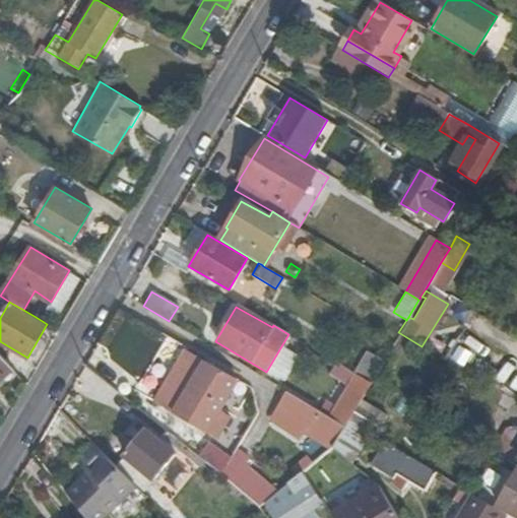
[(286,380),(299,353),(284,347),(272,374),(286,380)]
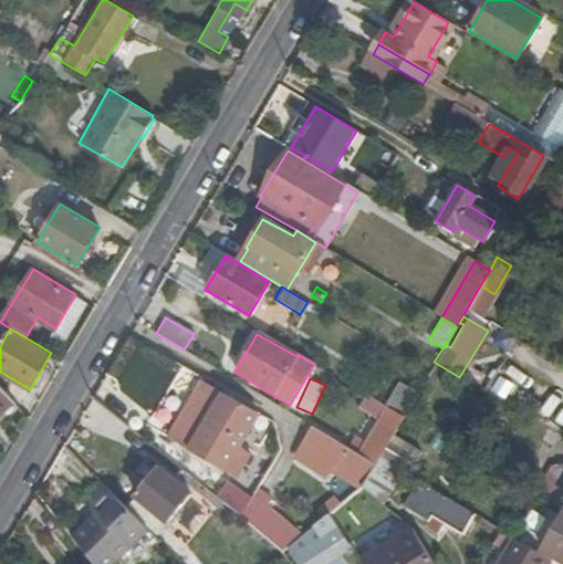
[(383,405),(384,406),(402,416),(407,409),(417,390),(397,379),(383,405)]
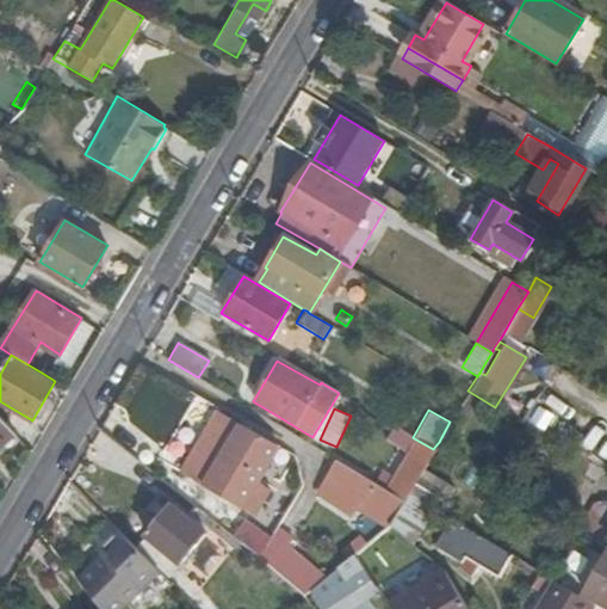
[(255,481),(277,446),(220,412),(183,473),(248,514),(265,486),(255,481)]
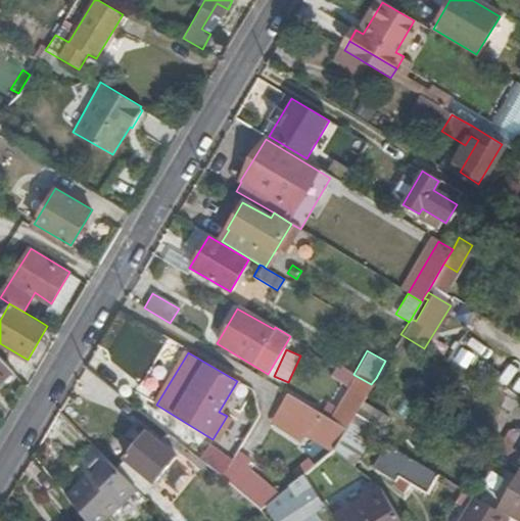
[(0,379),(11,370),(0,357),(0,379)]
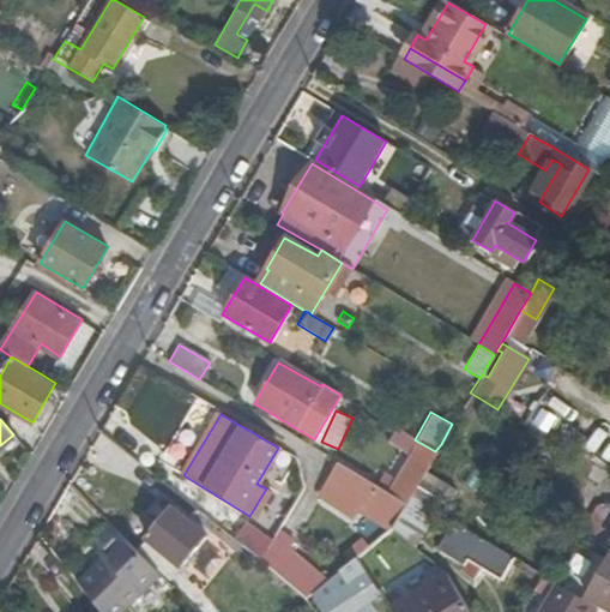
[(416,441),(386,492),(405,503),(410,495),(411,493),(424,469),(435,451),(416,441)]
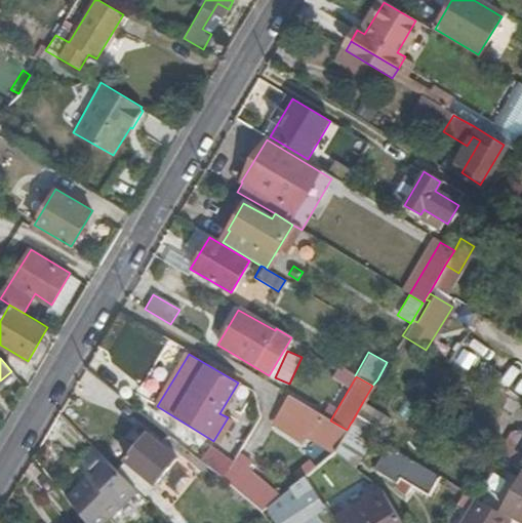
[(319,413),(289,396),(281,411),(310,429),(319,413)]
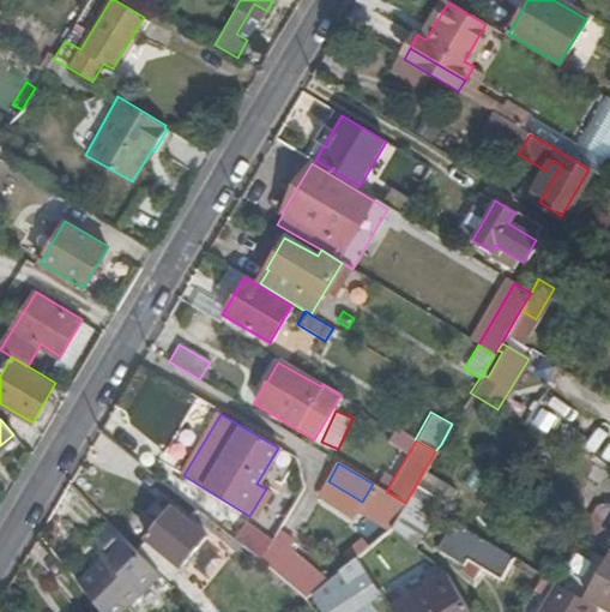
[(424,469),(411,493),(440,510),(453,487),(424,469)]
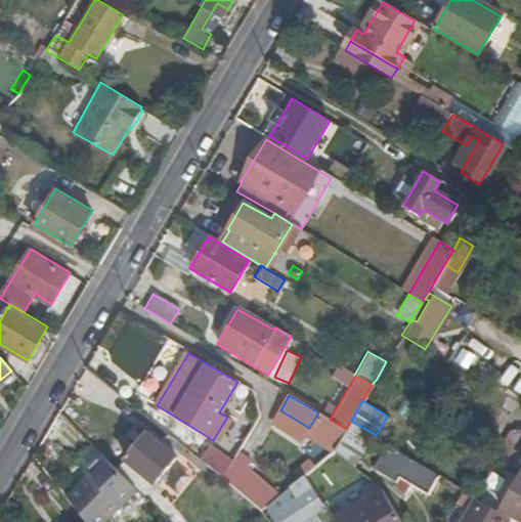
[(309,428),(280,410),(277,416),(306,434),(309,428)]
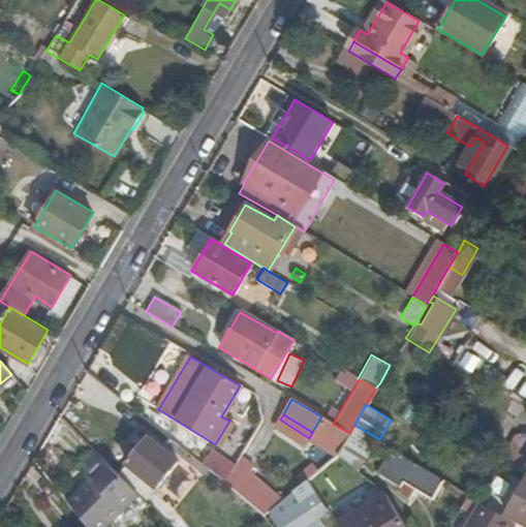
[(333,424),(321,416),(312,432),(323,439),(333,424)]
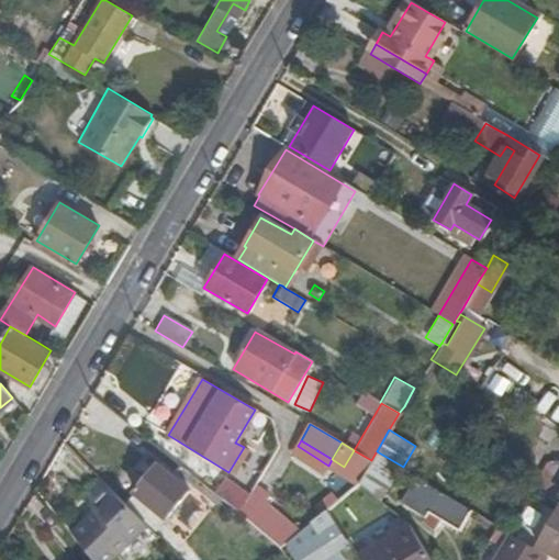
[(371,460),(354,450),(344,467),(341,473),(357,483),(371,460)]
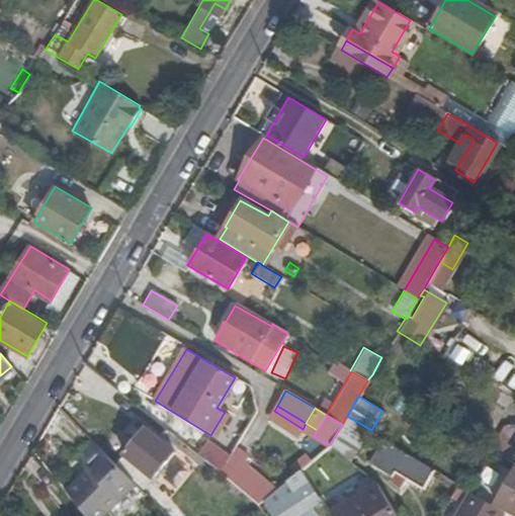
[(514,422),(502,423),(490,443),(514,458),(514,422)]
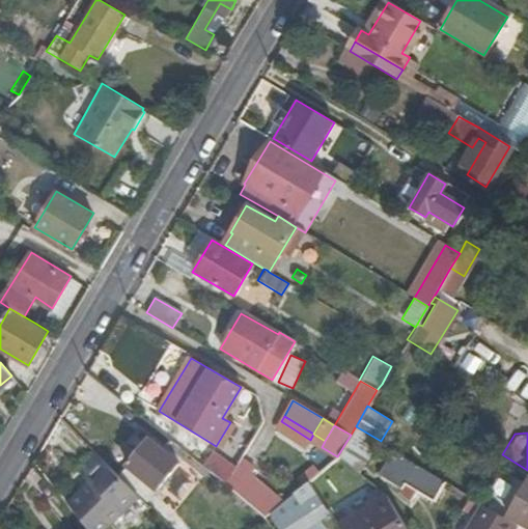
[(362,468),(373,446),(353,436),(341,457),(362,468)]
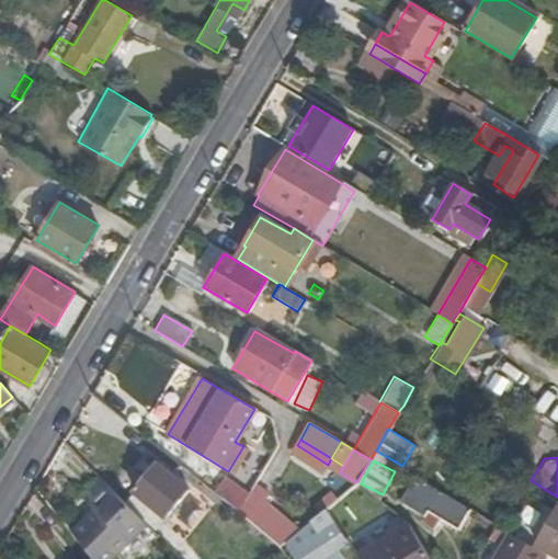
[(147,524),(152,531),(164,516),(166,516),(171,511),(175,505),(189,490),(156,463),(133,490),(134,491),(125,502),(147,524)]
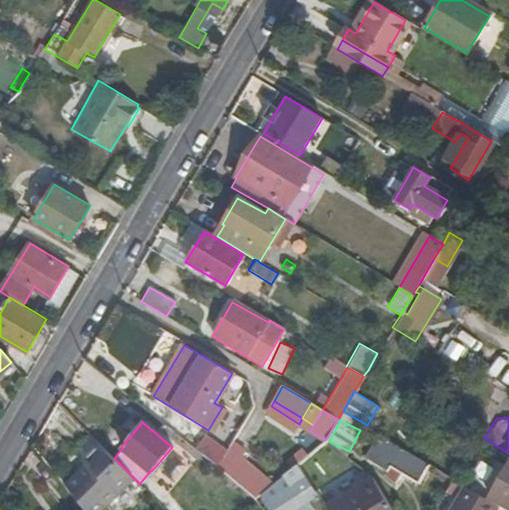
[(325,440),(310,431),(305,440),(316,447),(325,440)]
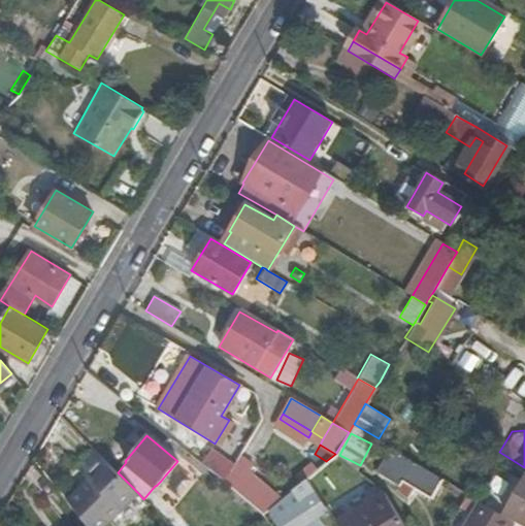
[(210,446),(200,460),(221,477),(232,462),(210,446)]
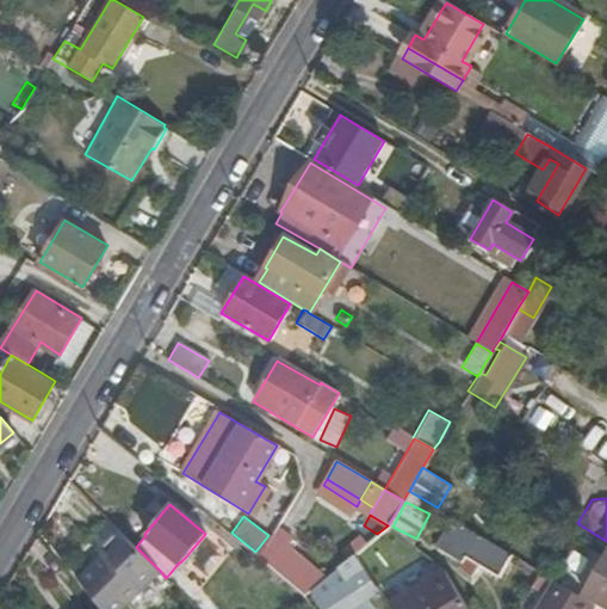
[(101,608),(121,608),(160,571),(136,547),(115,527),(94,548),(99,554),(76,577),(101,608)]
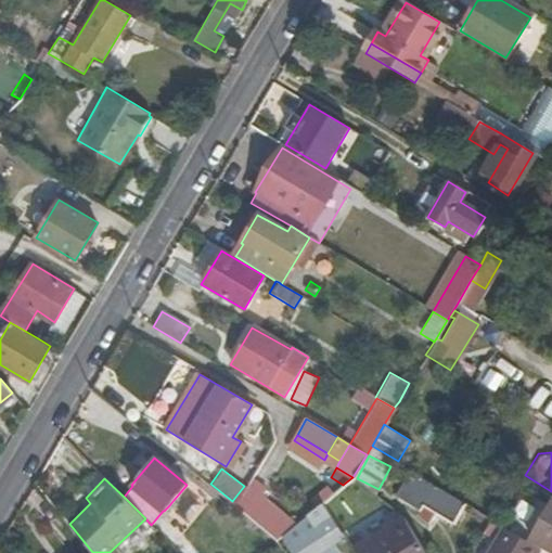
[(463,503),(421,478),(413,491),(424,497),(420,504),(452,522),(463,503)]
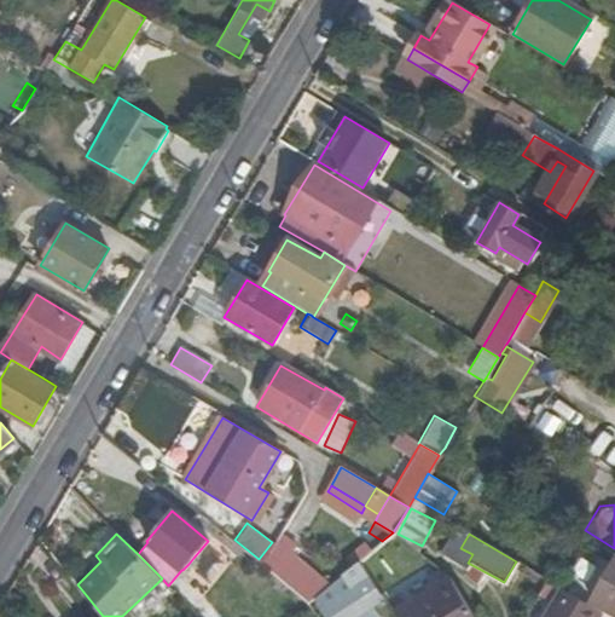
[(276,543),(262,565),(306,600),(326,584),(276,543)]
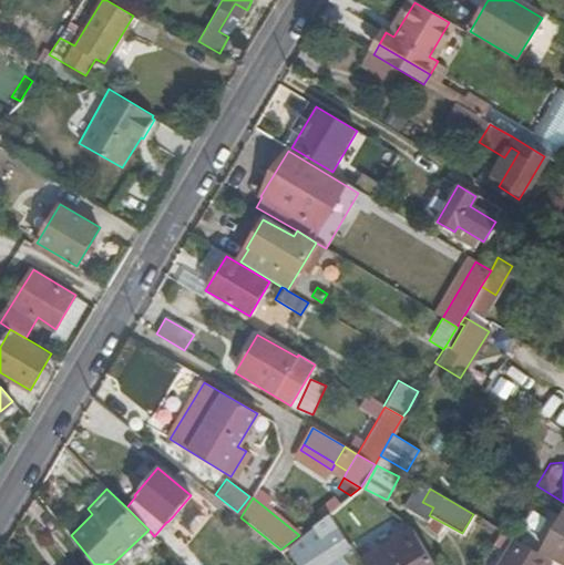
[(328,512),(314,524),(321,537),(295,555),(300,564),(335,564),(345,560),(349,564),(355,564),(360,562),(328,512)]
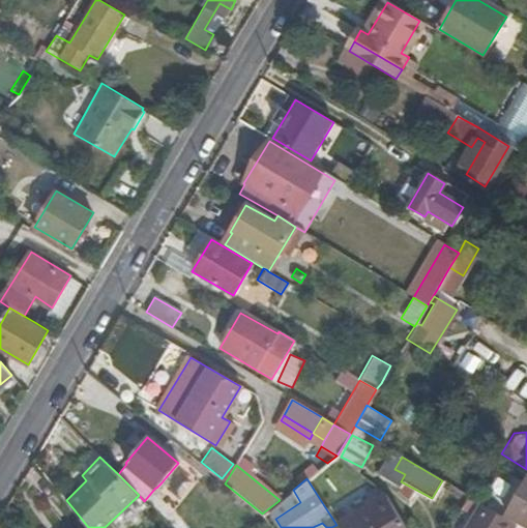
[(526,525),(526,480),(507,515),(526,525)]
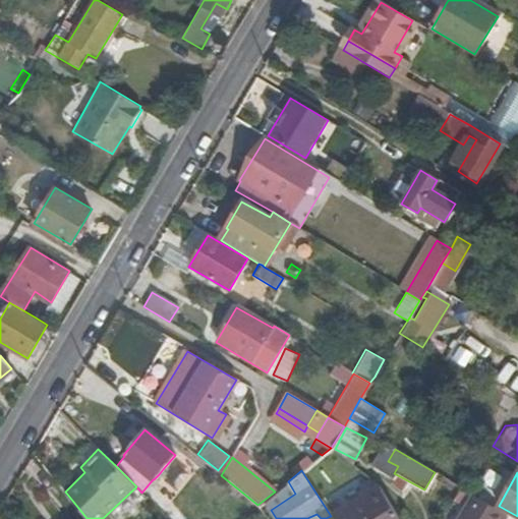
[(257,505),(259,506),(264,515),(271,510),(295,494),(288,481),(275,492),(257,505)]
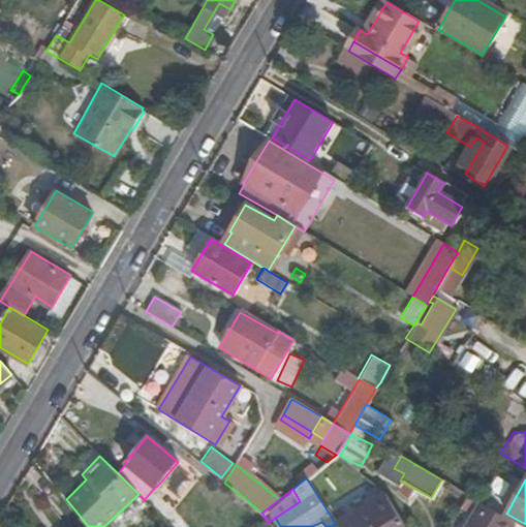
[(407,526),(384,493),(383,492),(336,524),(338,526),(407,526)]
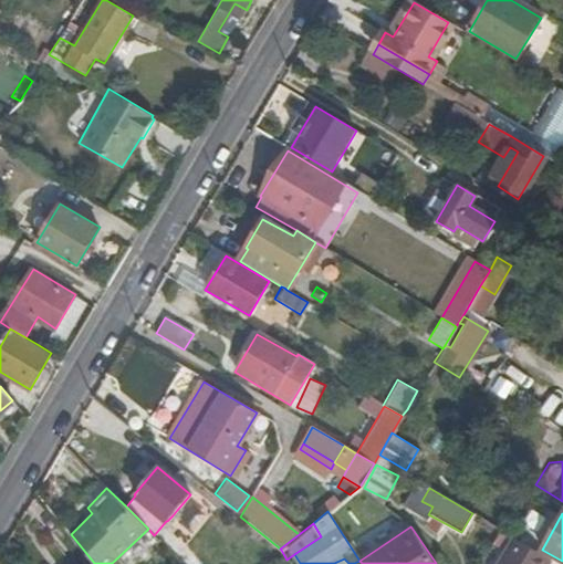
[(546,563),(550,560),(511,535),(493,563),(546,563)]
